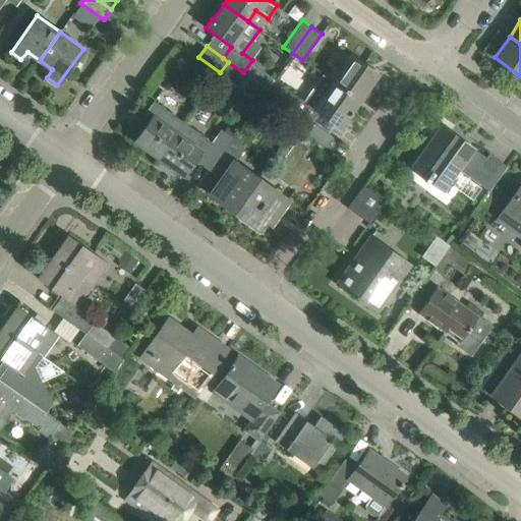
[(351,55),(340,71),(333,81),(359,101),(378,73),(351,55)]
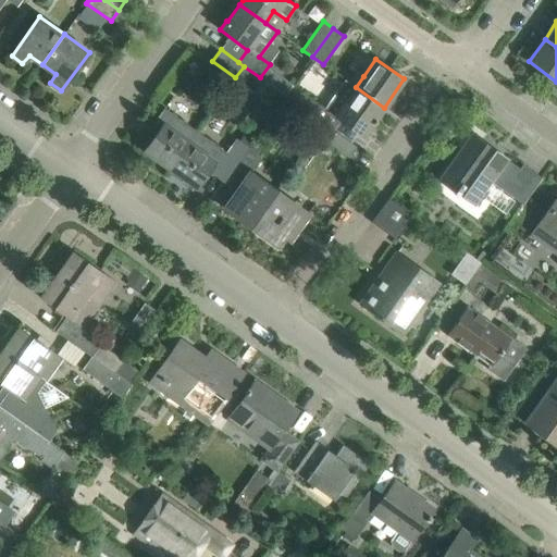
[(375,119),(384,108),(356,87),(346,81),(325,109),(342,120),(363,136),(373,123),(374,124),(378,120),(375,119)]
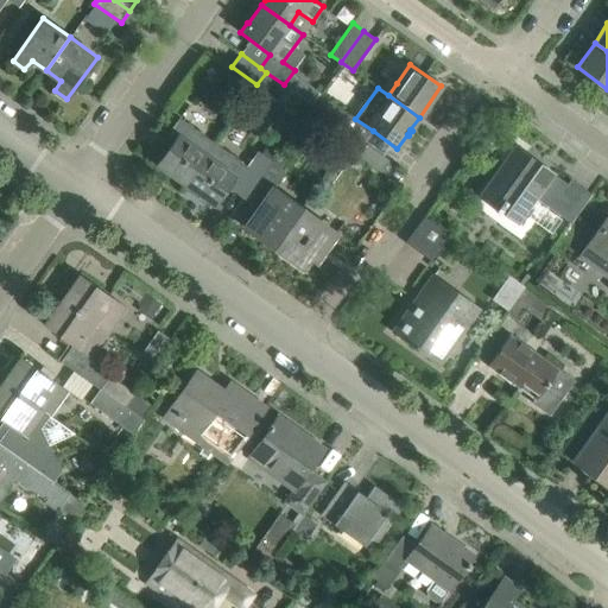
[(337,125),(347,113),(318,94),(310,105),(337,125)]
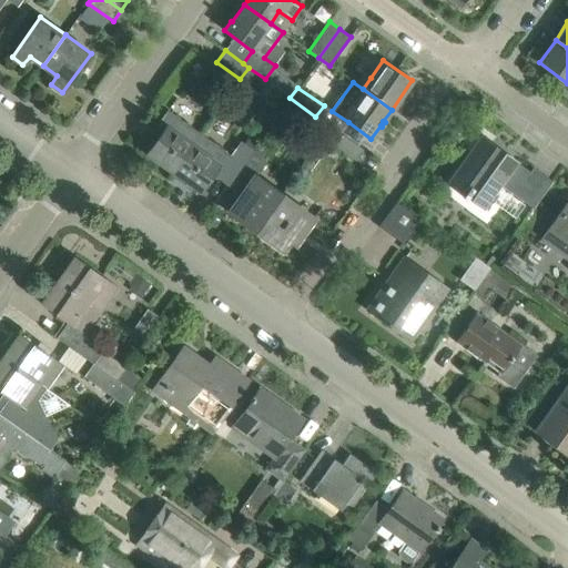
[(174,172),(202,134),(168,110),(155,127),(162,132),(148,153),(174,172)]
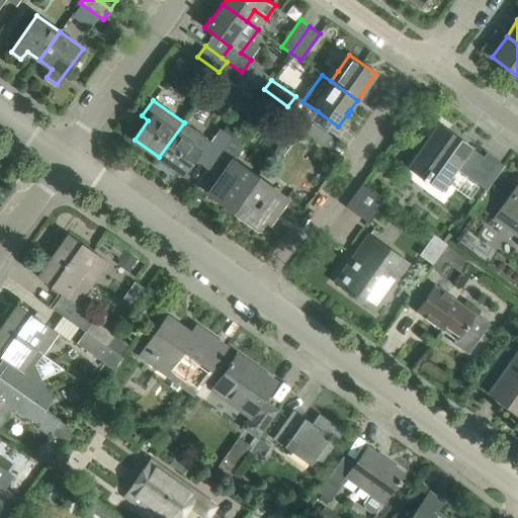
[(330,137),(310,122),(300,115),(293,124),(323,146),(330,137)]
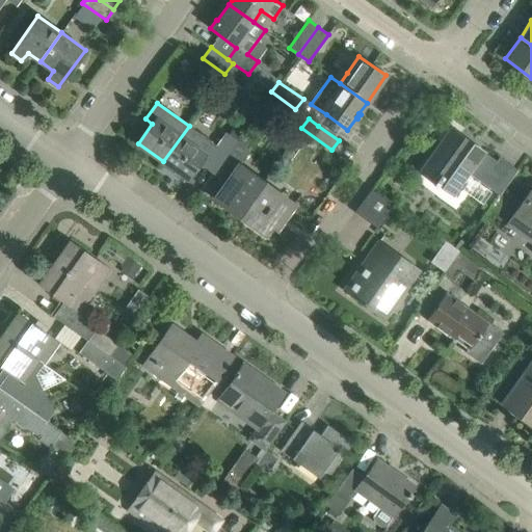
[(236,141),(239,136),(242,132),(234,127),(228,135),(224,133),(216,144),(189,126),(163,161),(187,179),(202,159),(216,169),(236,141)]
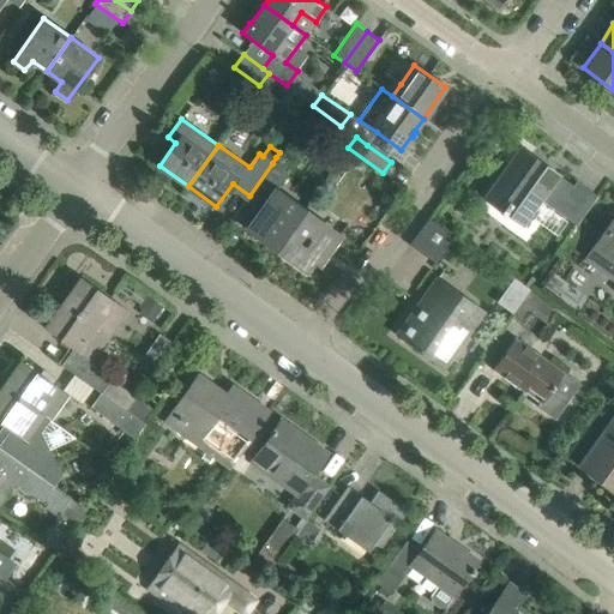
[(488,193),(507,206),(525,220),(540,199),(577,226),(597,196),(577,181),(573,186),(558,174),(554,178),(537,166),(540,162),(521,148),(488,193)]
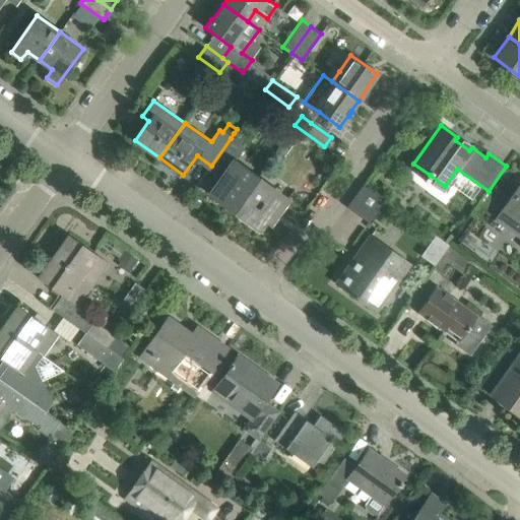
[(235,211),(258,178),(234,160),(243,146),(239,144),(243,139),(234,133),(231,138),(211,166),(208,170),(220,179),(209,193),(235,211)]
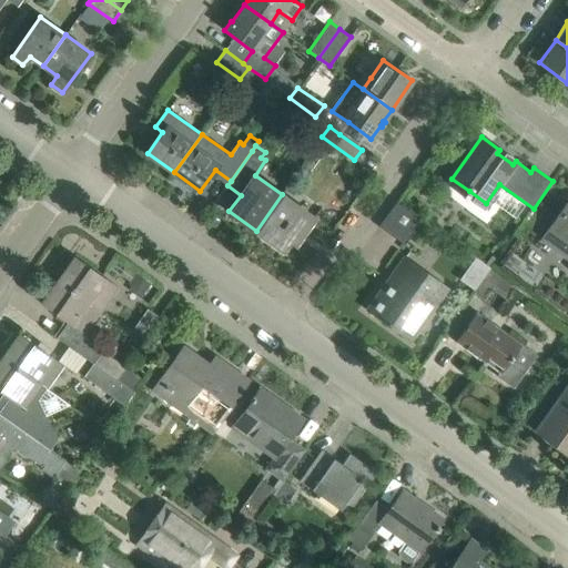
[(314,217),(296,204),(282,194),(256,231),(283,250),(291,240),(295,244),(314,217)]
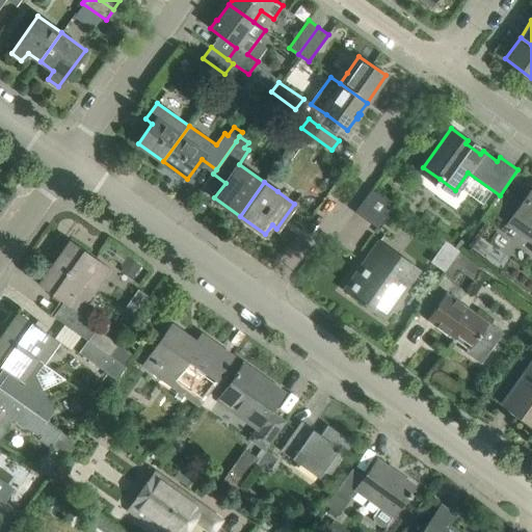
[(396,206),(372,188),(355,212),(378,230),(396,206)]
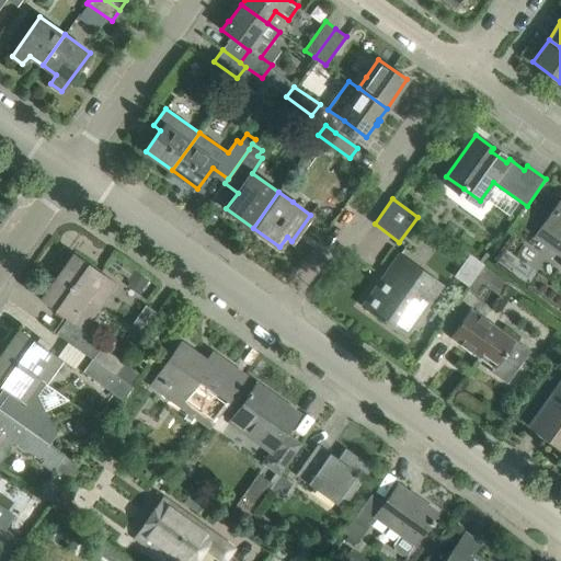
[(560,198),(552,210),(533,239),(560,259),(560,265),(560,198)]
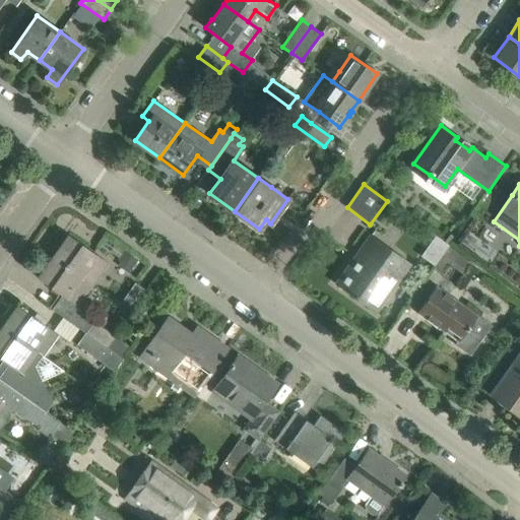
[(70,238),(55,258),(92,284),(109,263),(68,235),(67,236),(70,238)]
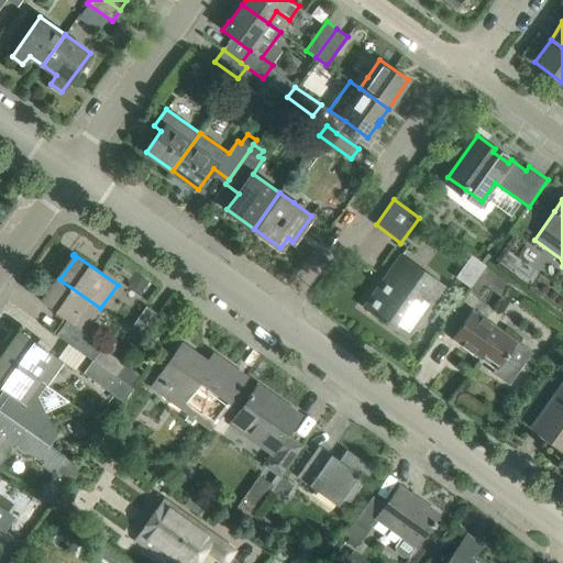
[(439,284),(418,268),(400,256),(364,306),(408,338),(443,288),(439,284)]
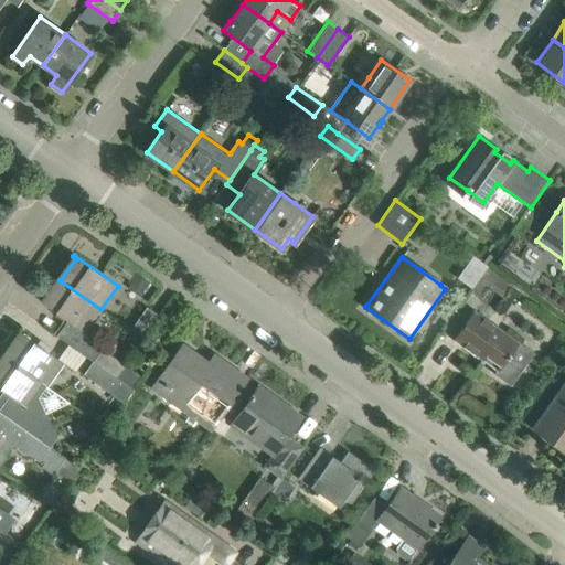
[(488,267),(472,291),(482,298),(490,287),(504,297),(513,284),(488,267)]
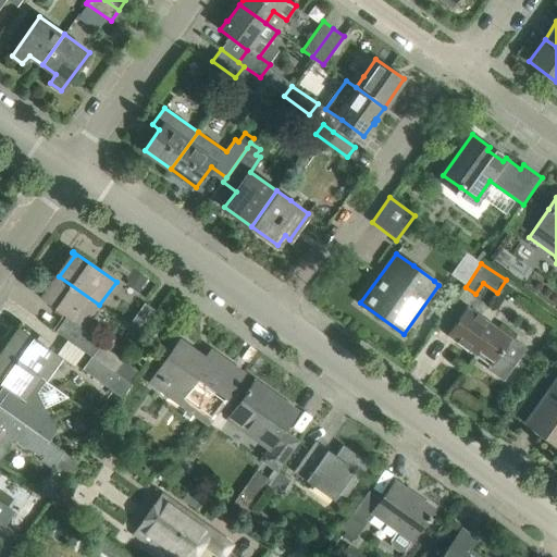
[(99,305),(59,276),(44,298),(40,296),(40,297),(66,316),(56,331),(91,357),(91,356),(132,384),(140,372),(94,338),(84,326),(99,305)]
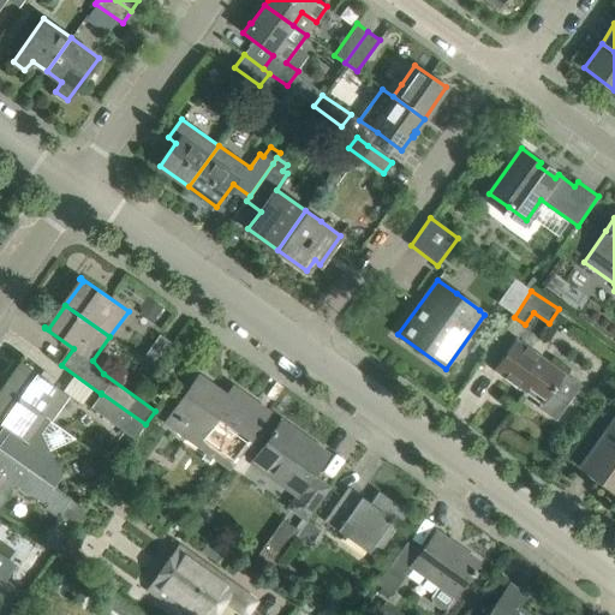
[(174,344),(160,334),(142,359),(156,370),(174,344)]
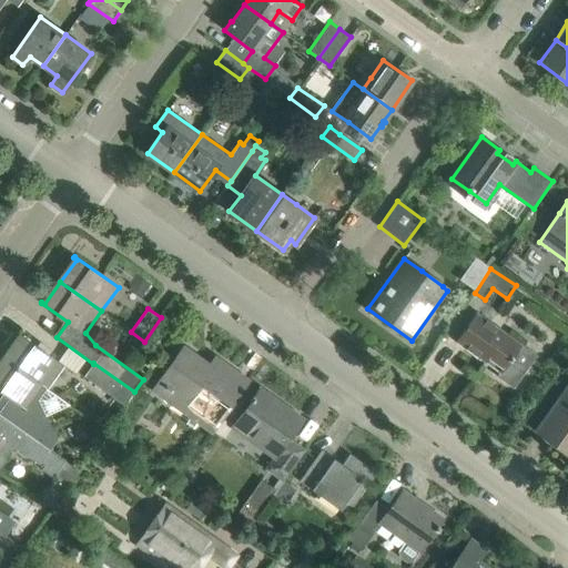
[(476,312),(455,341),(484,362),(475,374),(476,375),(488,357),(503,367),(497,376),(514,388),(537,355),(476,312)]
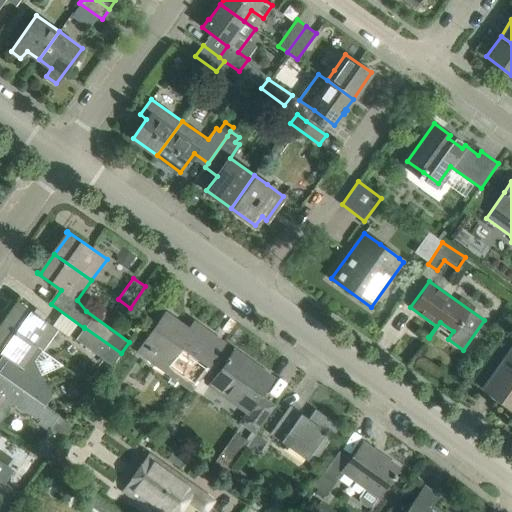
[(19,303),(5,323),(41,349),(55,328),(17,301),(16,301),(19,303)]
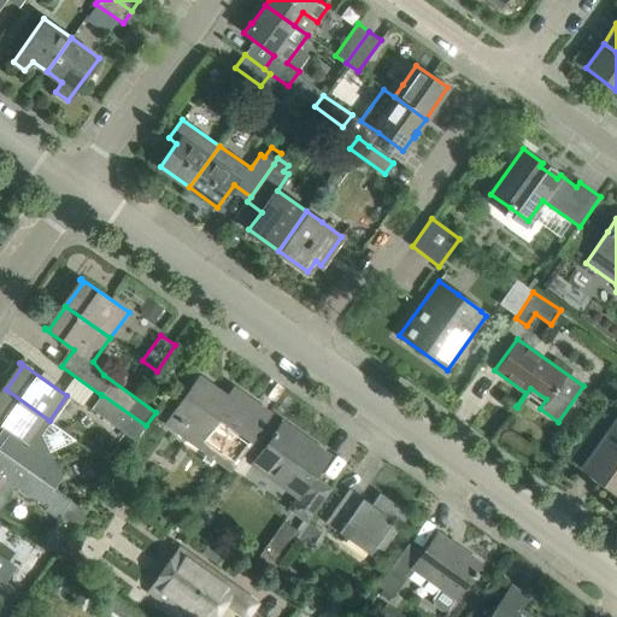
[(229,470),(270,413),(242,394),(236,404),(199,376),(184,397),(166,424),(229,470)]
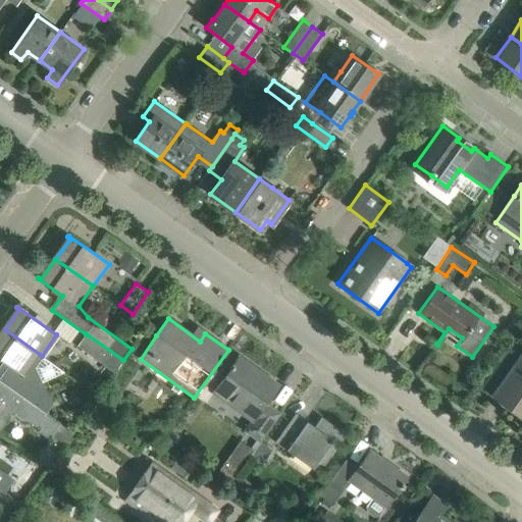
[(42,356),(5,329),(0,335),(0,359),(5,363),(6,368),(0,375),(0,379),(47,413),(52,405),(35,365),(42,356)]
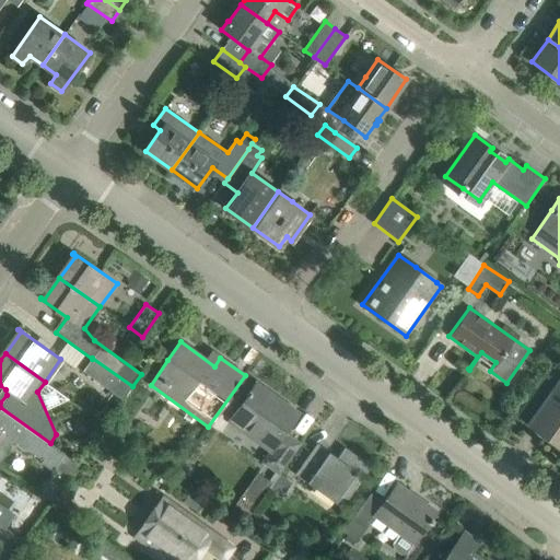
[(92,358),(92,359),(83,371),(124,399),(132,386),(92,358)]
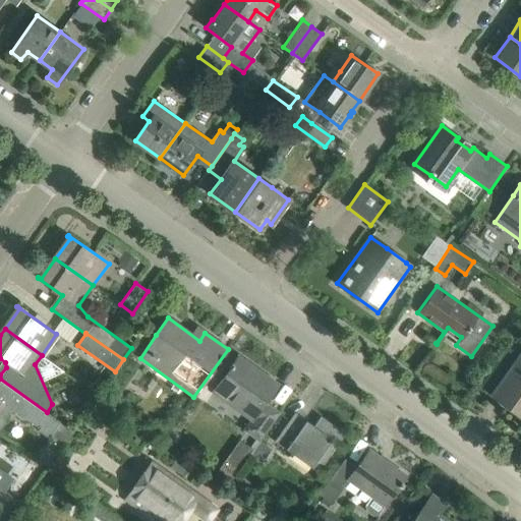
[(520,351),(491,395),(520,415),(520,351)]
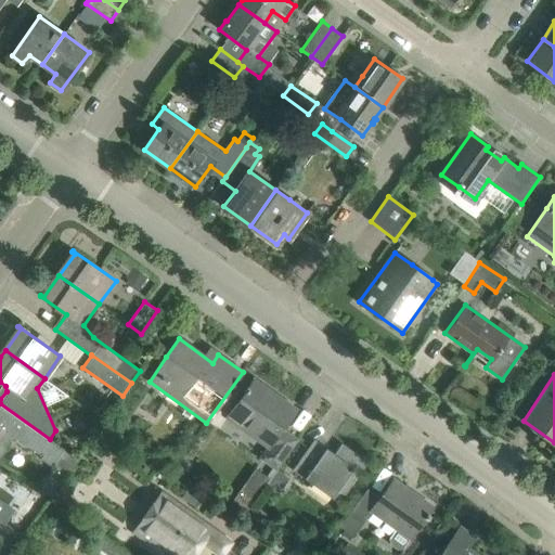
[(275,472),(299,439),(282,427),(295,410),(294,409),(291,413),(268,397),(271,392),(254,379),(247,388),(246,387),(243,390),(245,391),(228,415),(267,446),(258,459),(275,472)]
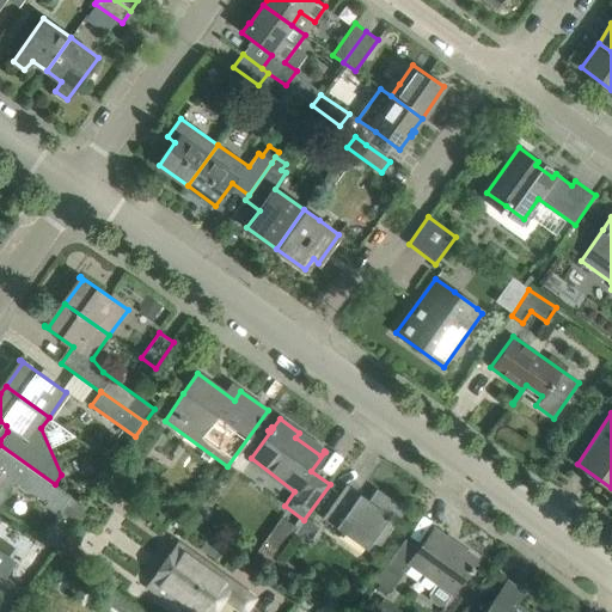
[(55,484),(0,445),(0,505),(1,505),(8,496),(6,491),(11,484),(18,483),(19,487),(28,493),(32,491),(47,502),(47,507),(55,513),(61,510),(72,496),(55,484)]
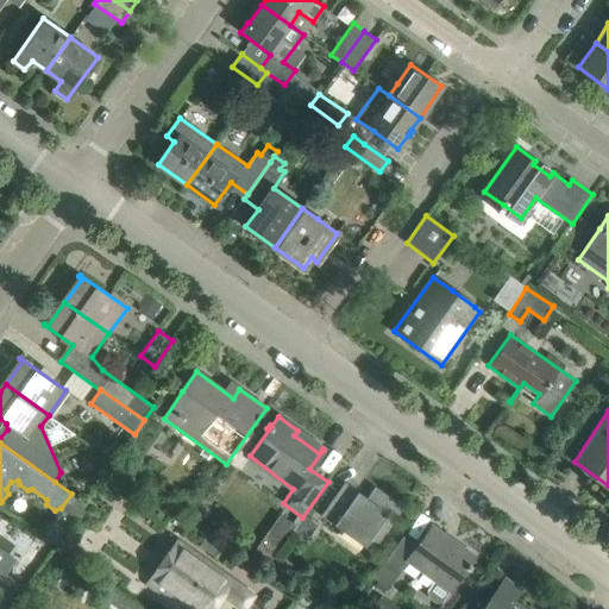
[(345,482),(320,515),(363,547),(370,538),(377,542),(390,526),(403,507),(375,487),(366,498),(345,482)]
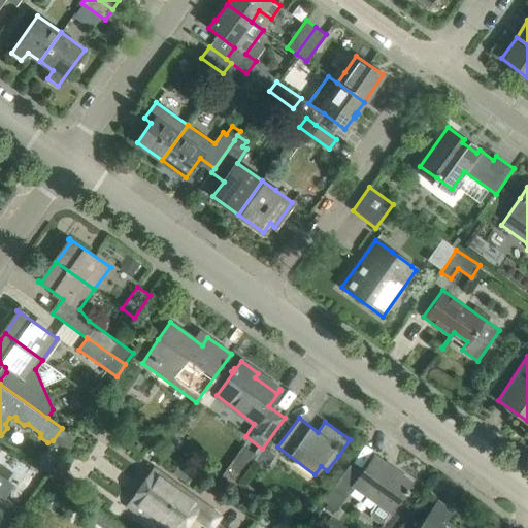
[(243,447),(222,476),(235,486),(257,456),(243,447)]
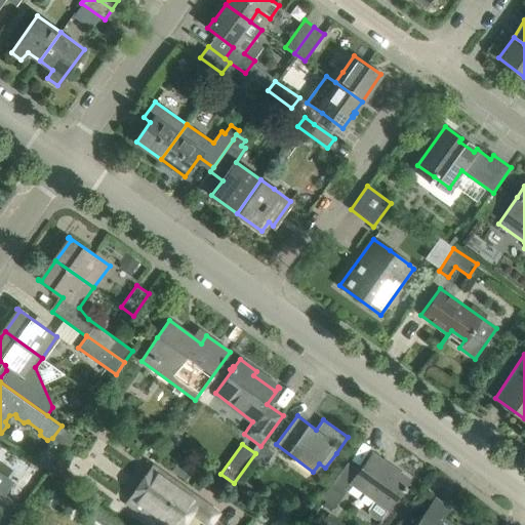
[(331,485),(321,499),(333,508),(342,494),(351,482),(374,499),(368,509),(368,515),(375,519),(381,519),(389,509),(402,490),(403,491),(406,487),(405,485),(408,480),(371,453),(359,470),(348,461),(335,479),(331,485)]
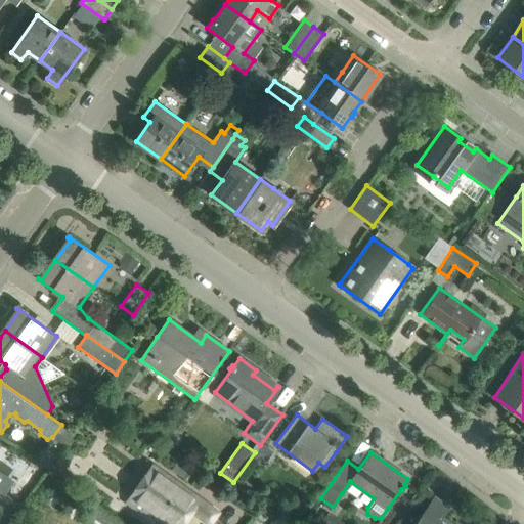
[(209,523),(218,512),(202,499),(151,466),(127,501),(136,508),(153,520),(155,516),(165,523),(174,523),(186,508),(209,523)]
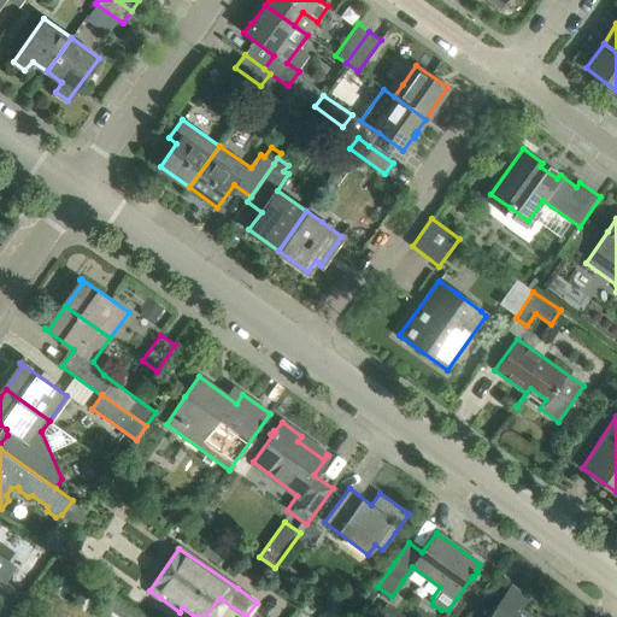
[(0,556),(0,575),(5,580),(15,566),(0,556)]
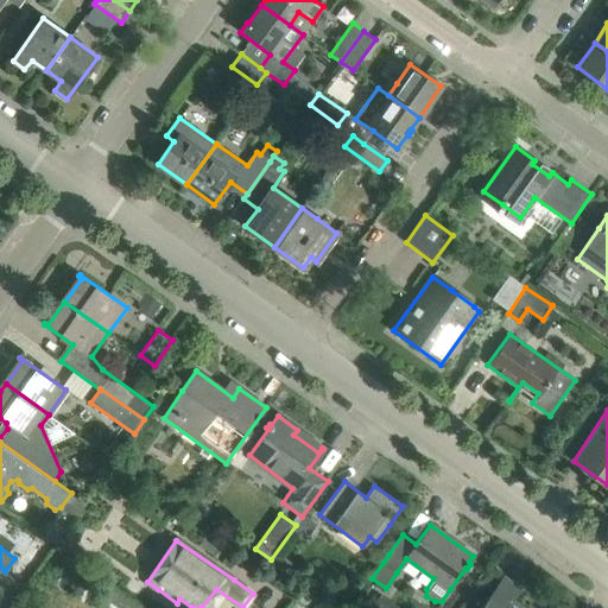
[(5,571),(0,577),(0,584),(14,595),(23,583),(5,571)]
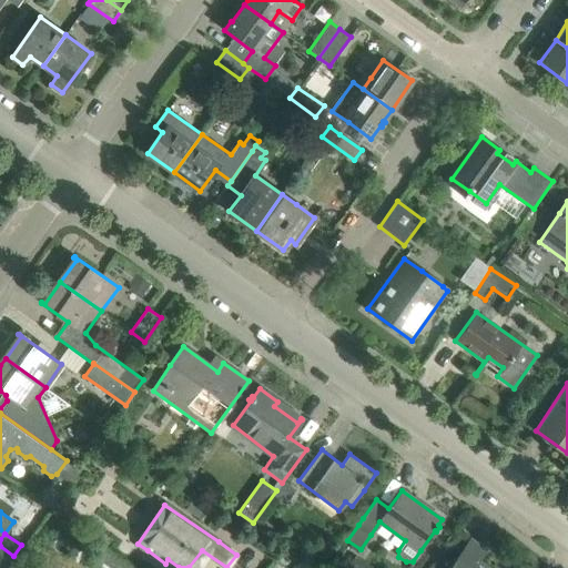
[(470,539),(449,567),(488,567),(477,560),(485,550),(470,539)]
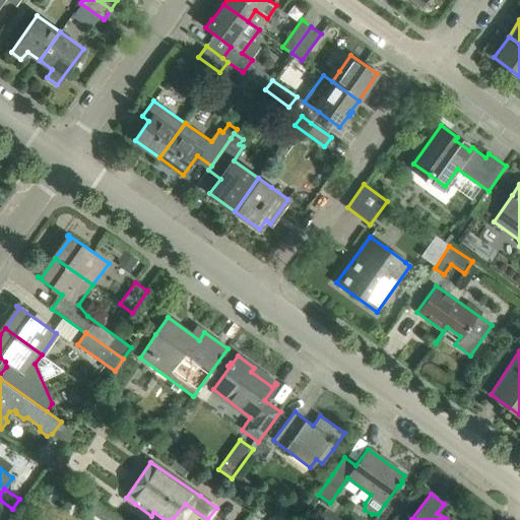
[(91,496),(84,506),(99,517),(107,507),(91,496)]
